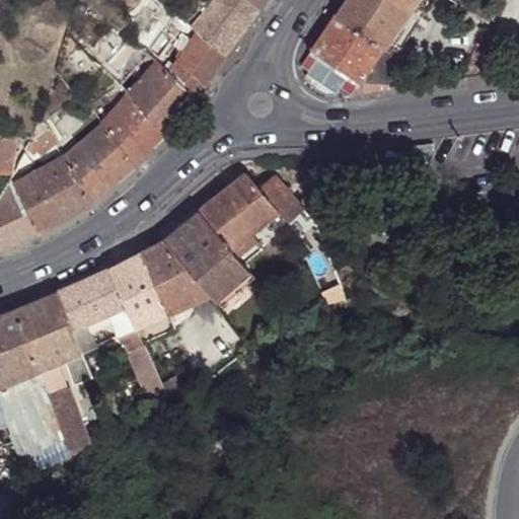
[(211,0),(191,25),(197,30),(225,54),(261,4),(254,0),(211,0)]
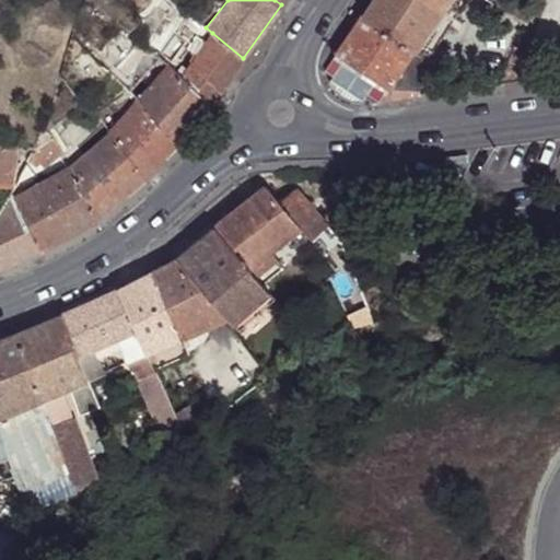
[(371,0),(362,14),(415,48),(446,2),(461,12),(467,0),(371,0)]
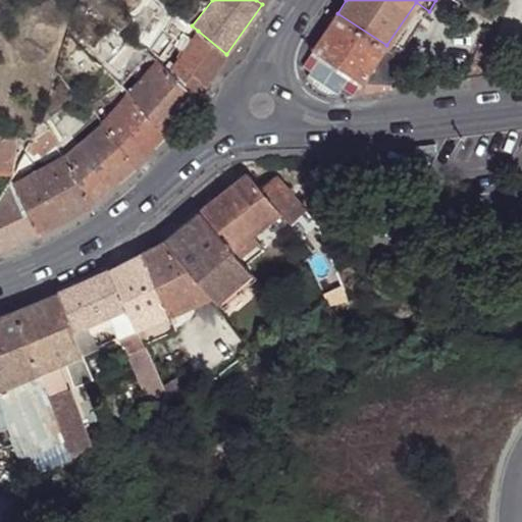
[(386,45),(393,50),(399,53),(429,11),(416,2),(386,45)]
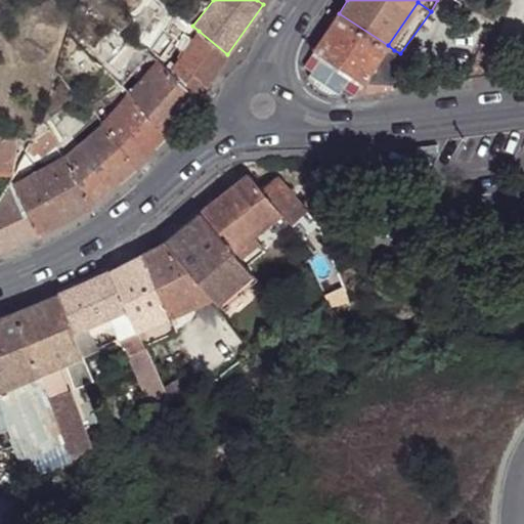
[(388,45),(339,13),(314,50),(312,53),(374,93),(393,91),(394,50),(388,45)]
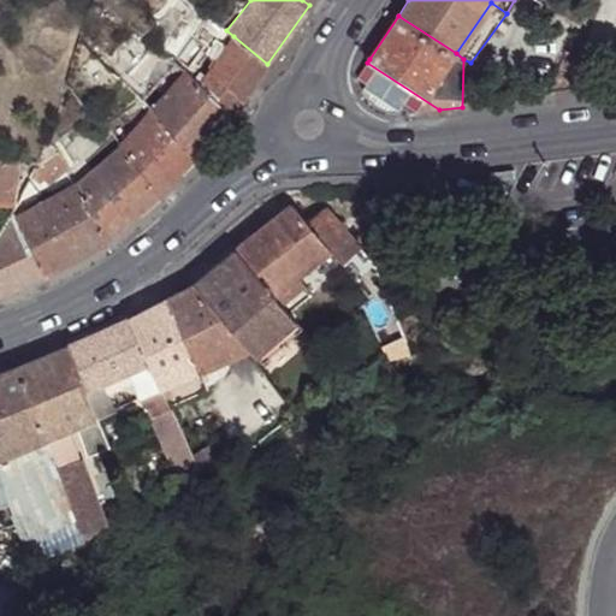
[(199,86),(231,116),(267,64),(234,36),(199,86)]
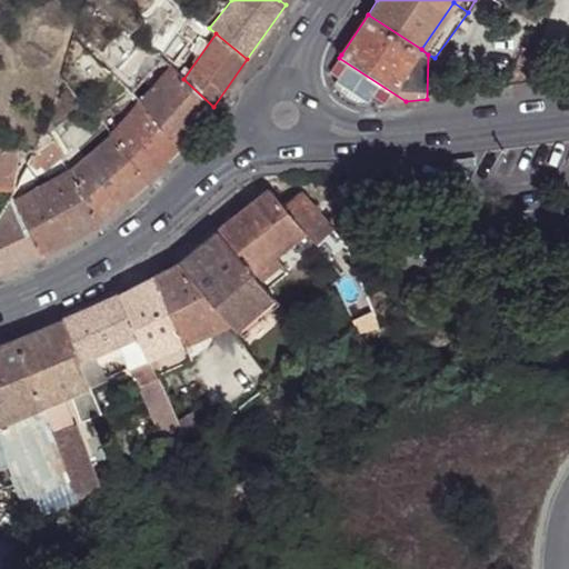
[(198,39),(190,50),(195,55),(203,43),(198,39)]
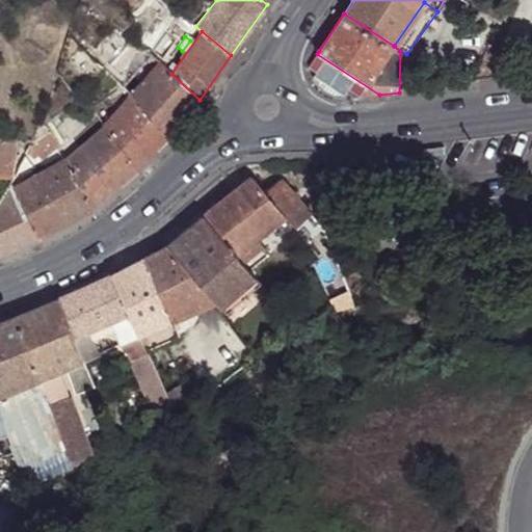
[(379,95),(317,54),(309,67),(316,73),(314,76),(317,84),(323,91),(330,95),(337,97),(344,96),(347,92),(355,98),(379,95)]
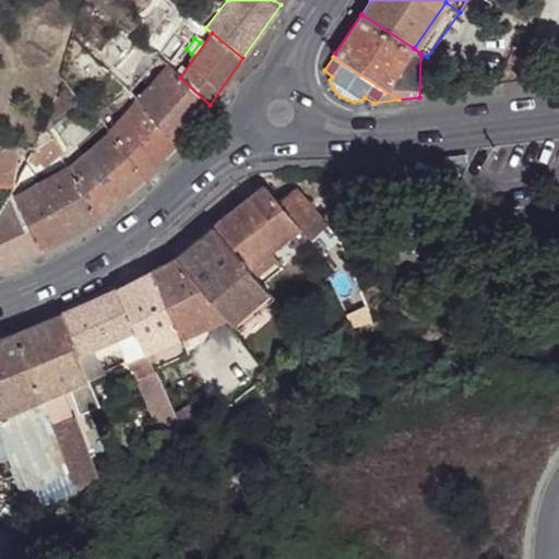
[(137,100),(177,142),(210,105),(180,78),(174,71),(167,66),(137,100)]
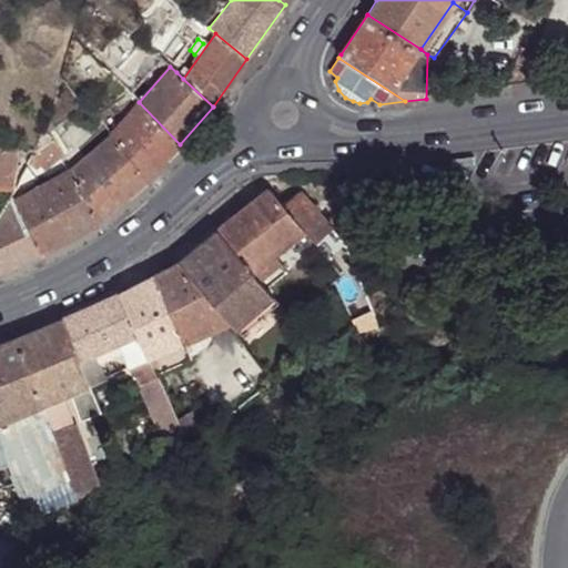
[(108,134),(143,182),(180,144),(139,102),(108,134)]
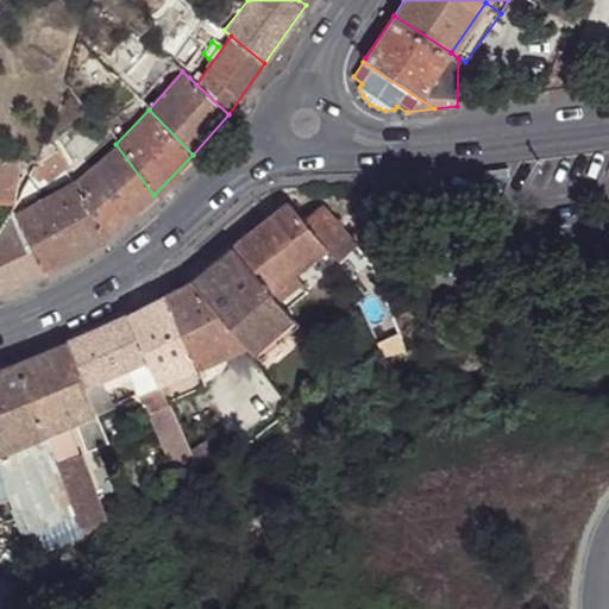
[(49,132),(38,161),(42,162),(37,170),(45,181),(67,167),(49,132)]
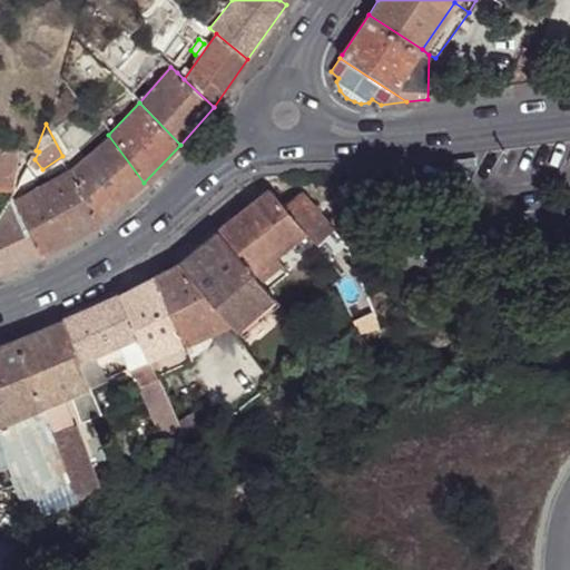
[(108,135),(71,173),(96,223),(144,183),(108,135)]
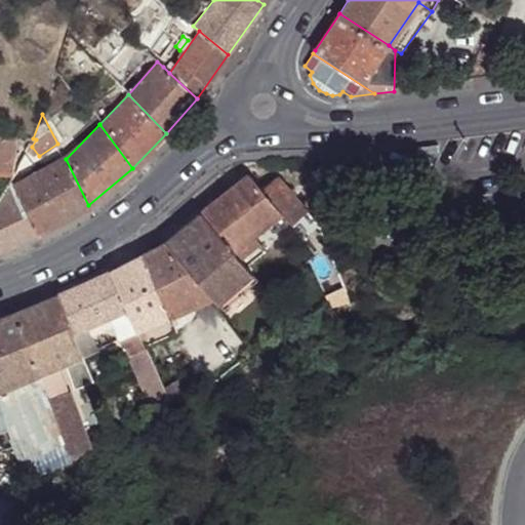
[(16,138),(0,136),(0,171),(10,173),(14,150),(16,138)]
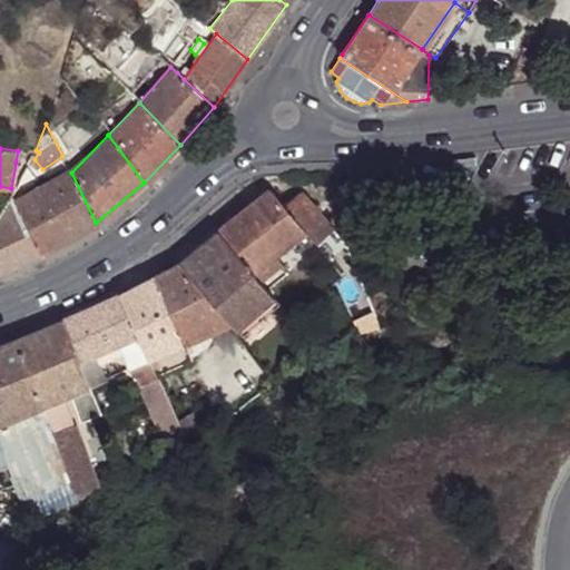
[(18,150),(16,163),(30,166),(35,159),(39,151),(36,150),(18,150)]
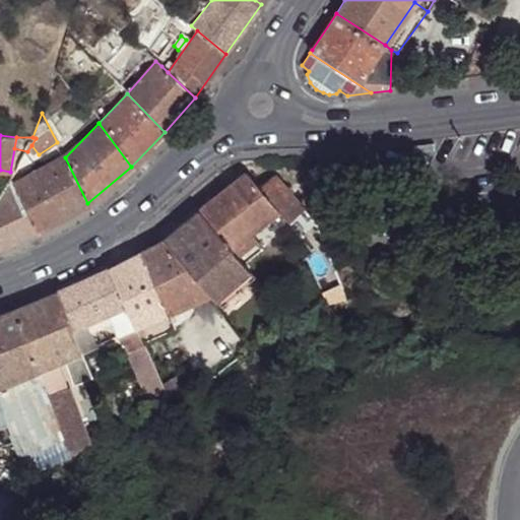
[(62,218),(38,172),(27,151),(8,181),(10,185),(37,234),(62,218)]
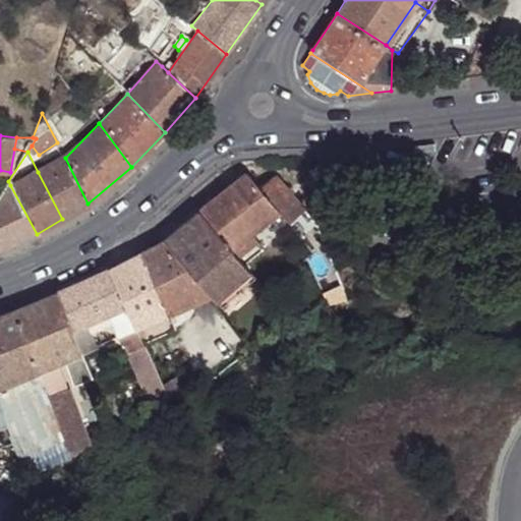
[(65,158),(38,172),(62,219),(88,204),(65,158)]
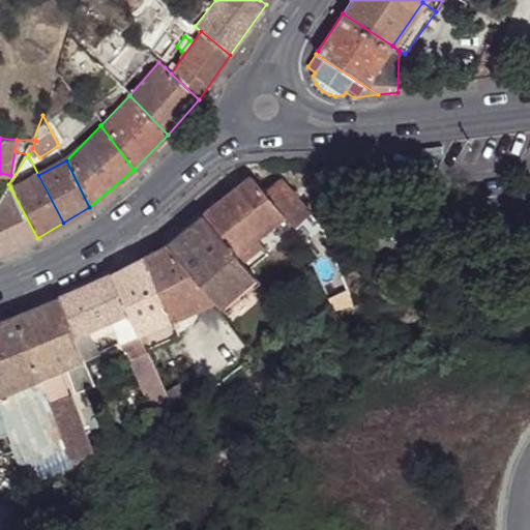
[(202,214),(235,256),(249,244),(284,217),(262,190),(249,176),(202,214)]
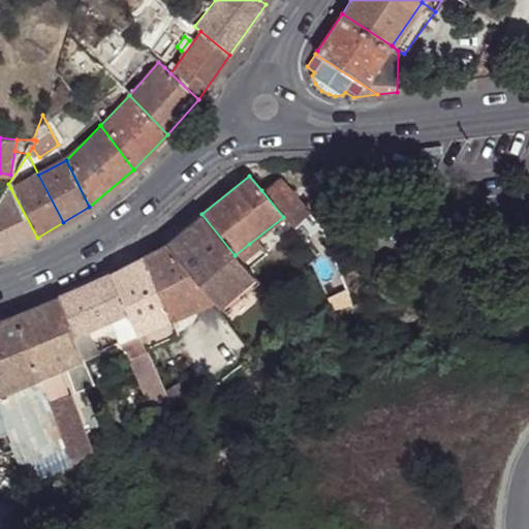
[(261,190),(283,217),(297,234),(303,228),(298,222),(308,214),(277,177),(261,190)]
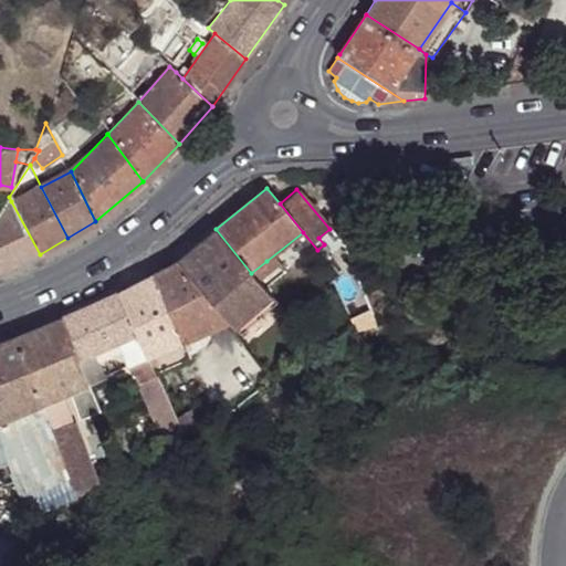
[(0,209),(0,271),(40,254),(11,201),(9,197),(0,209)]
